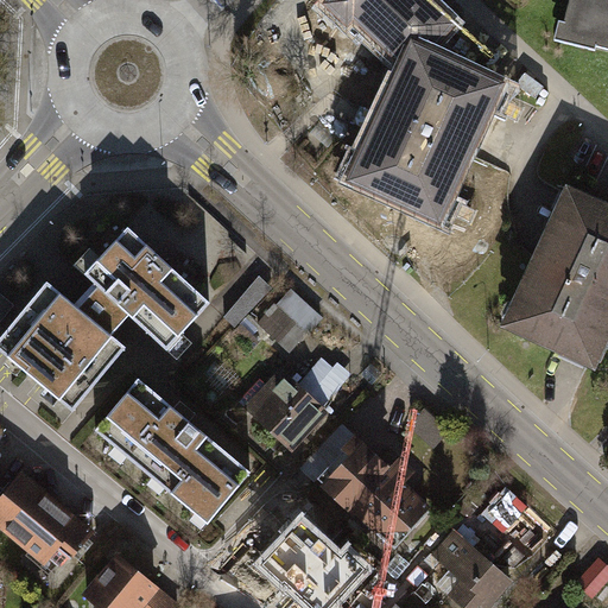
[(441,0),(328,0),(324,5),(396,68),(412,33),(443,46),(464,23),(441,0)]
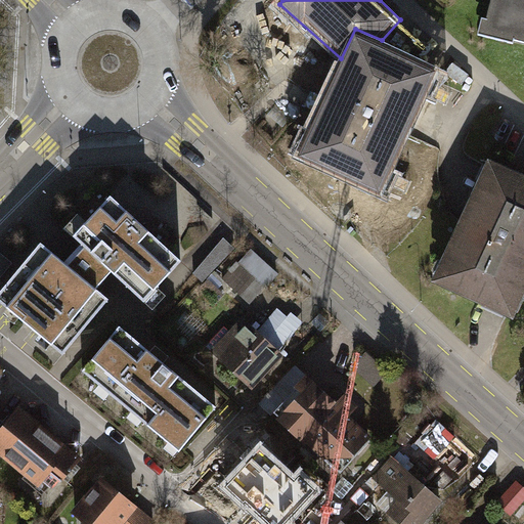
[(469,36),(467,52),(507,62),(508,56),(523,60),(523,0),(483,0),(475,31),(469,36)]
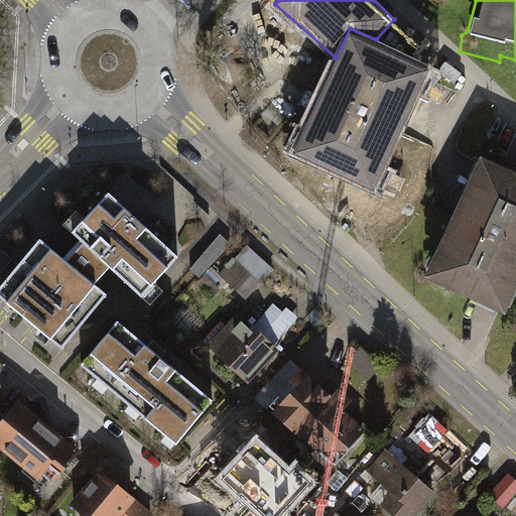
[(430,67),(350,30),(289,151),(379,196),(430,67)]
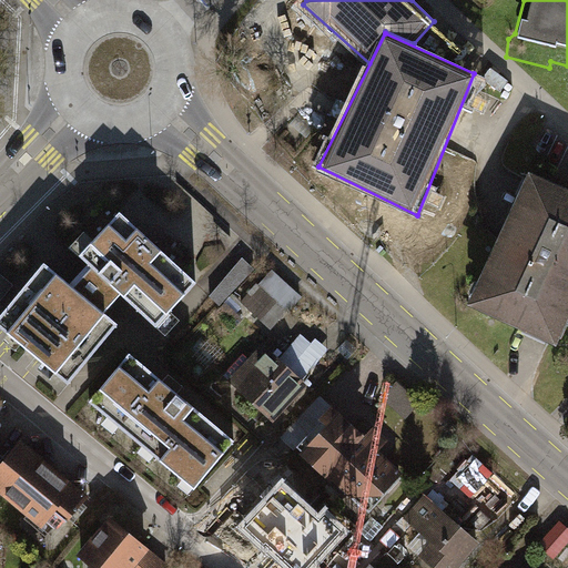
[(567,325),(567,198),(529,181),(472,308),(559,347),(567,325)]
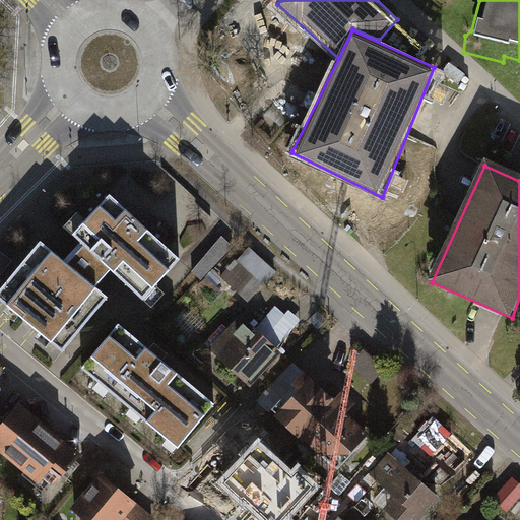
[(109,181),(65,224),(88,249),(140,299),(184,255),(109,181)]
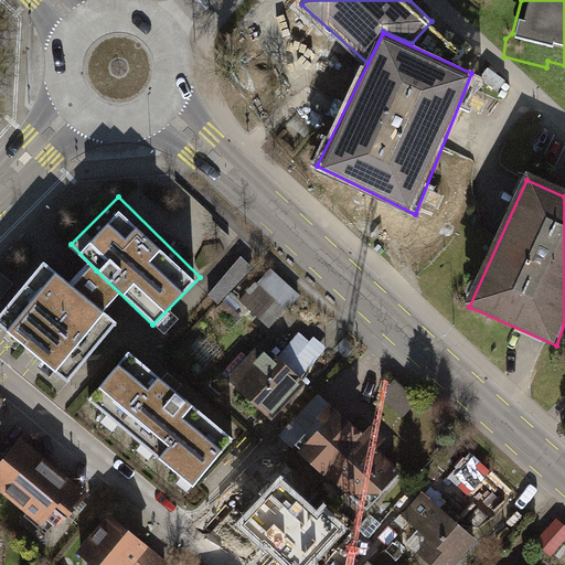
[(244,256),(211,288),(222,300),(255,267),(244,256)]
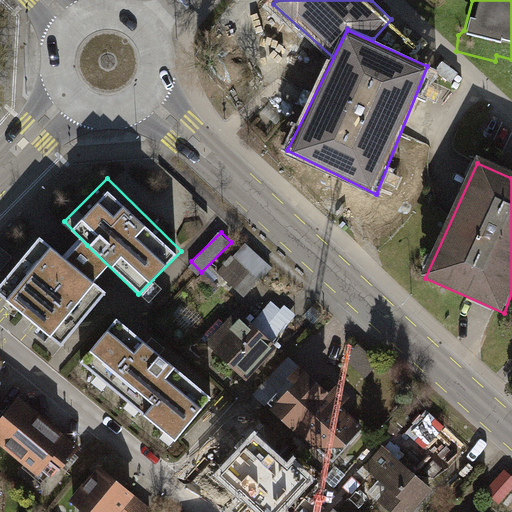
[(73,259),(41,235),(0,285),(0,300),(60,348),(108,289),(99,283),(73,259)]
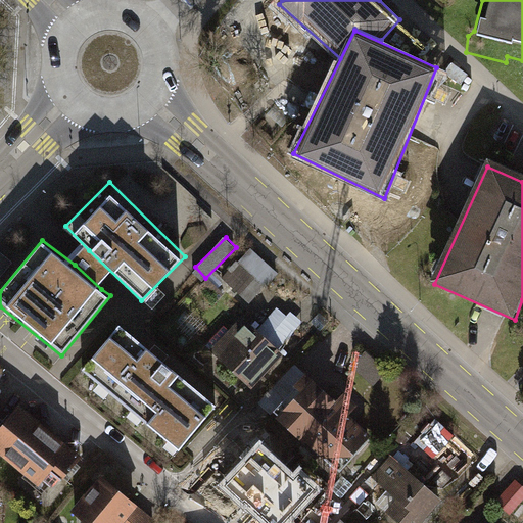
[(89,250),(75,265),(101,289),(114,275),(89,250)]
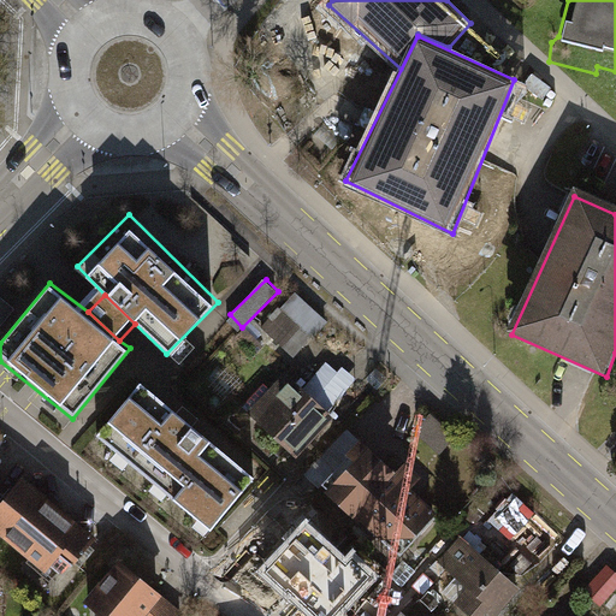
[(0,336),(18,311),(0,296),(0,336)]
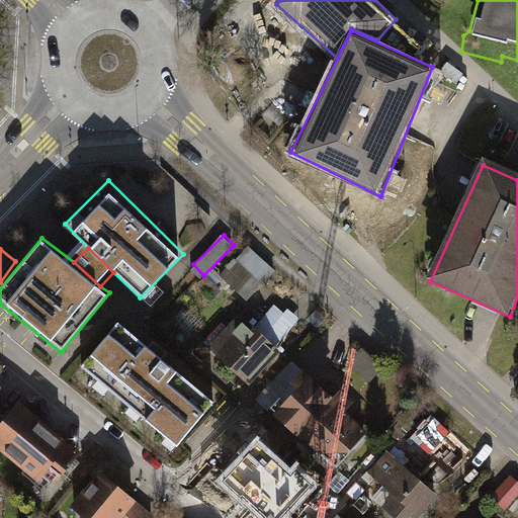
[(256,252),(227,281),(247,301),(276,272),(256,252)]
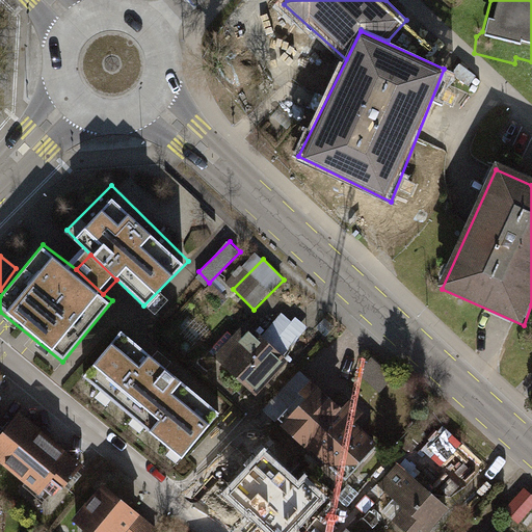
[(229,409),(124,323),(80,375),(186,461),(229,409)]
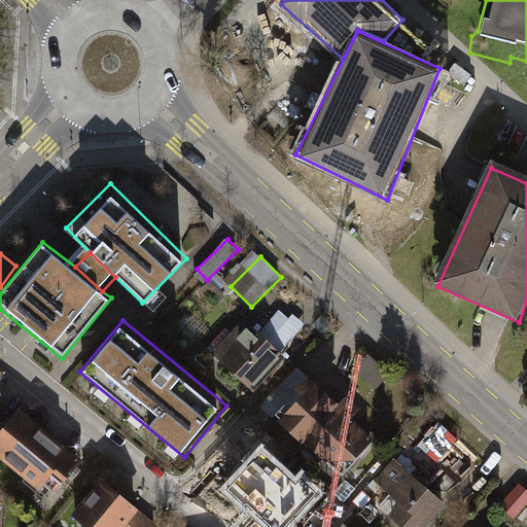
[(283,361),(247,321),(213,352),(248,392),(283,361)]
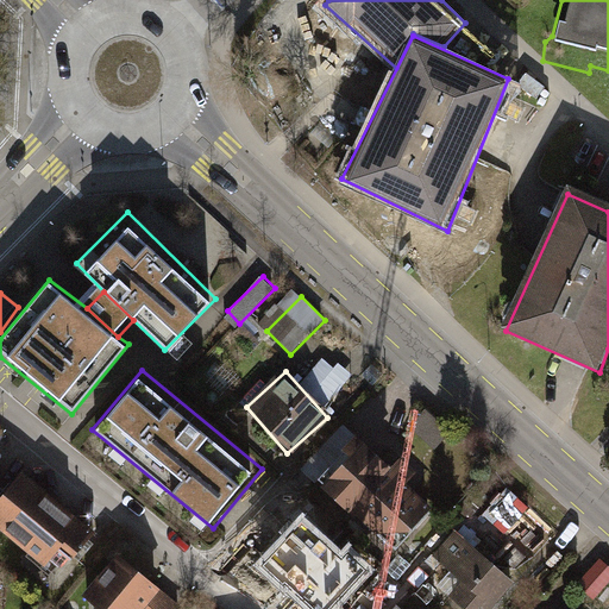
[(434,508),(358,446),(322,489),(400,551),(434,508)]
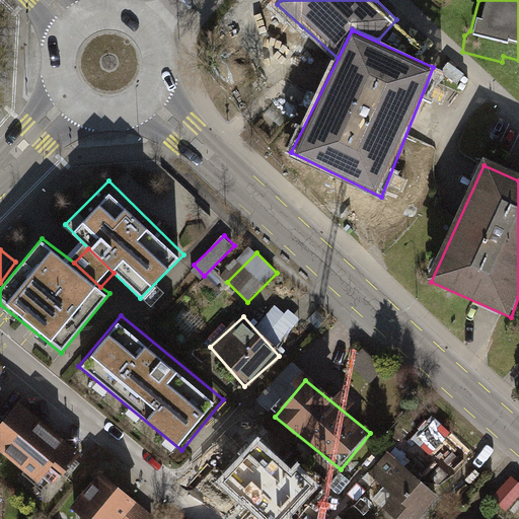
[(78,462),(21,414),(0,437),(0,464),(44,502),(78,462)]
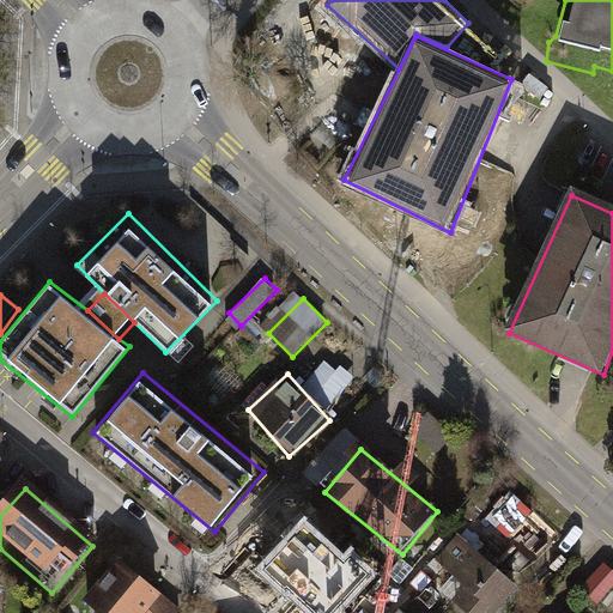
[(327,564),(283,528),(250,568),(295,604),(327,564)]
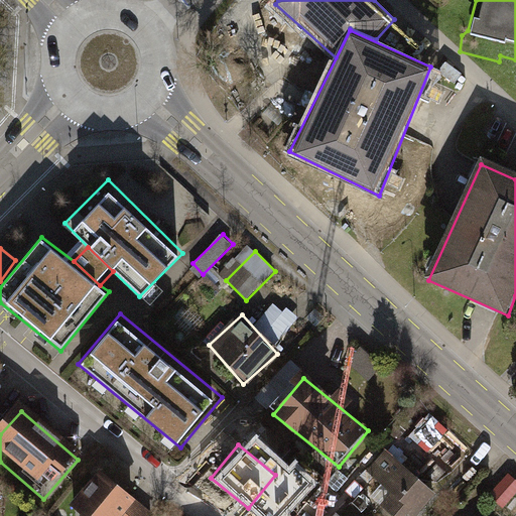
[(424,515),(442,494),(387,452),(357,491),(388,515),(424,515)]
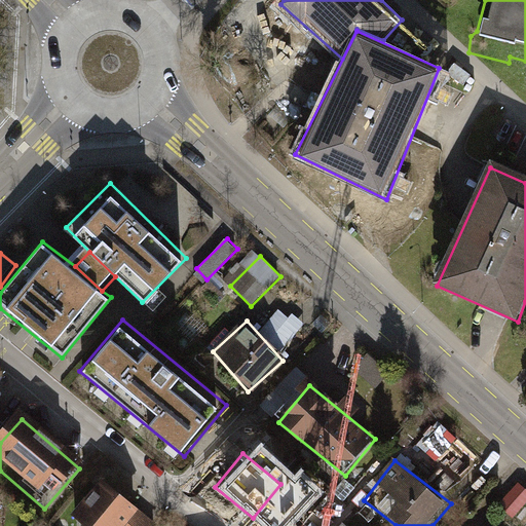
[(518,517),(525,508),(525,489),(521,484),(503,504),(518,517)]
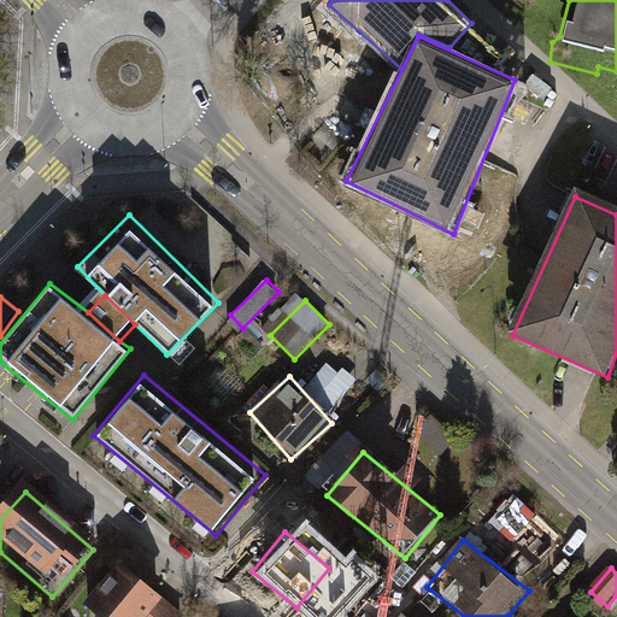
[(158,616),(166,606),(121,569),(83,616),(84,616),(158,616)]
